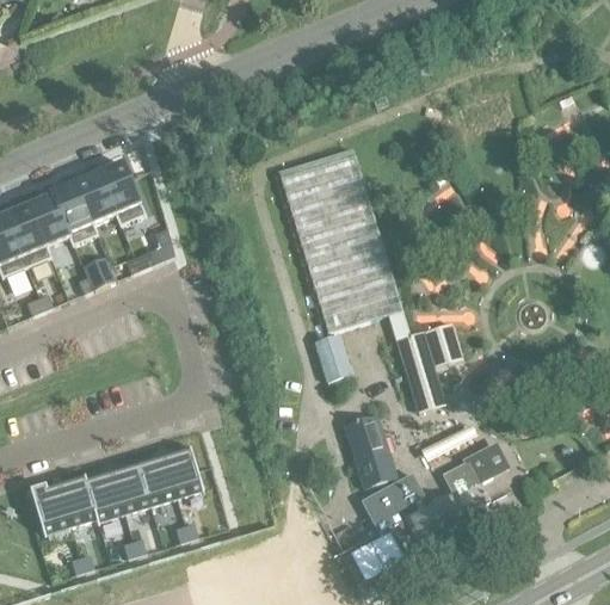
[(530,128),(536,141),(562,127),(555,115),(530,128)]
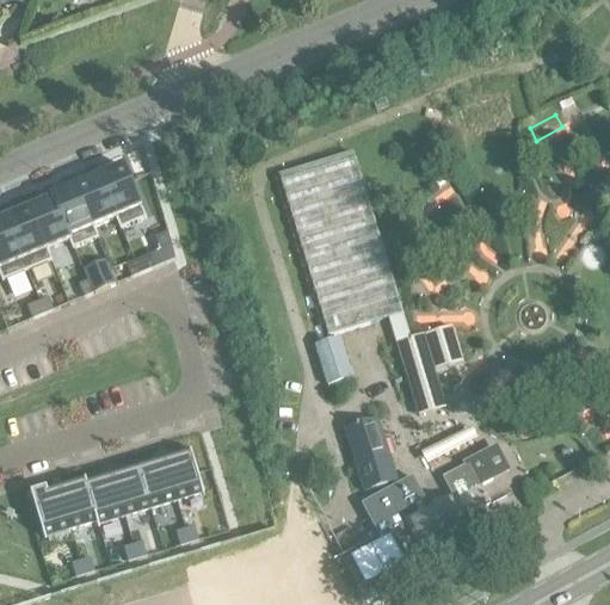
[(609,144),(607,141),(593,149),(604,165),(609,161),(609,144)]
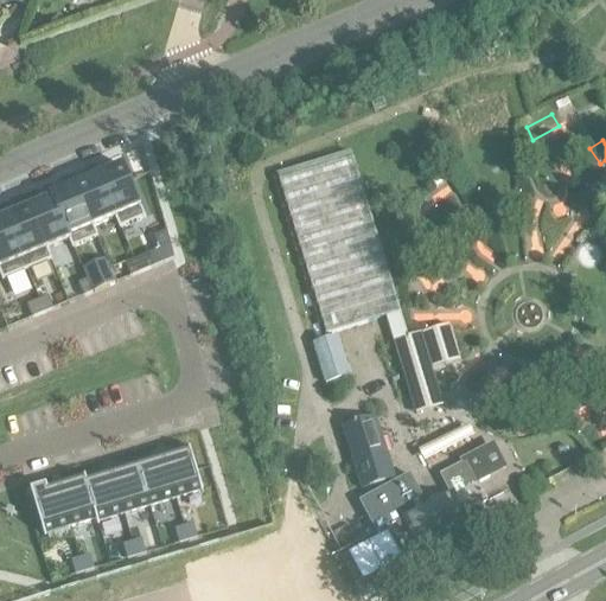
[(350,148),(276,171),(326,331),(401,308),(350,148)]
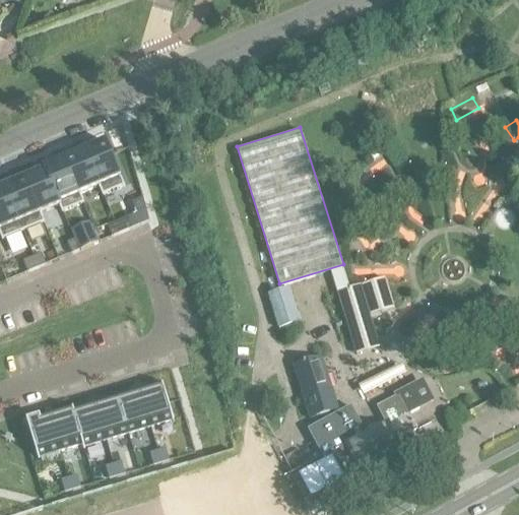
[(106,138),(84,147),(103,191),(124,183),(106,138)]
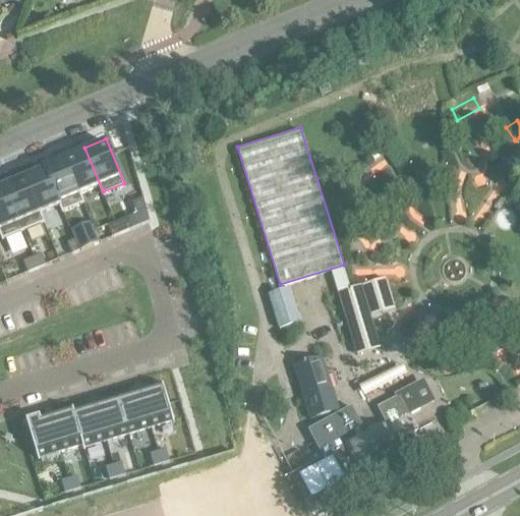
[(84,148),(64,156),(82,201),(83,199),(79,190),(98,183),(102,192),(103,191),(84,148)]
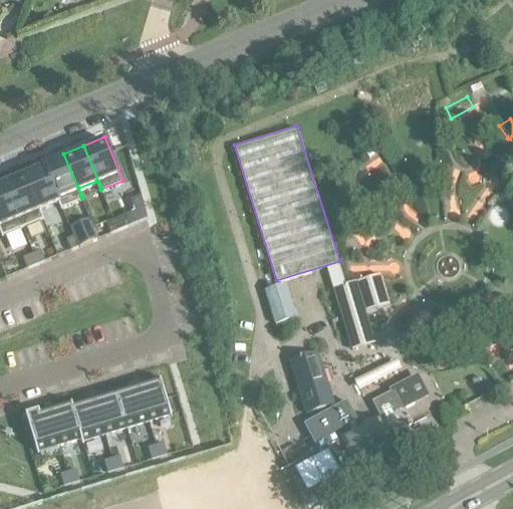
[(63,154),(44,162),(45,165),(44,165),(61,206),(81,198),(63,154)]
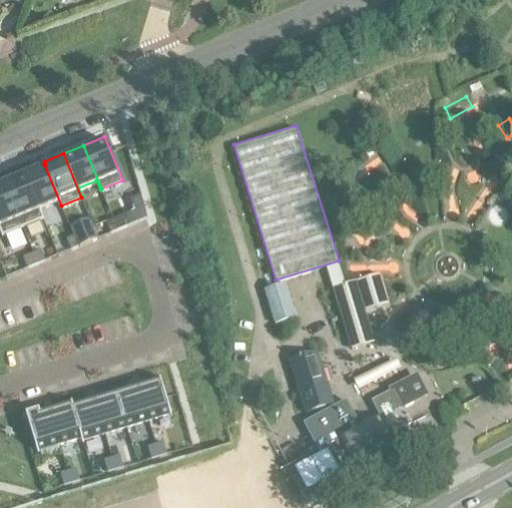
[(44,164),(24,172),(42,216),(43,215),(39,207),(57,199),(60,206),(61,205),(44,164)]
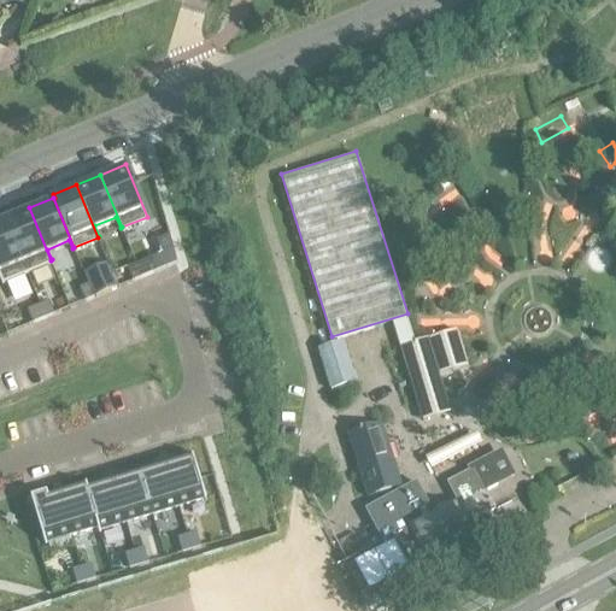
[(29,207),(5,218),(27,270),(51,260),(29,207)]
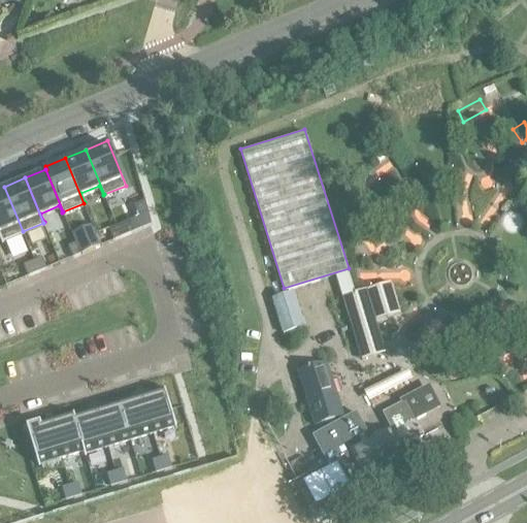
[(4,187),(0,188),(0,237),(1,240),(23,231),(4,187)]
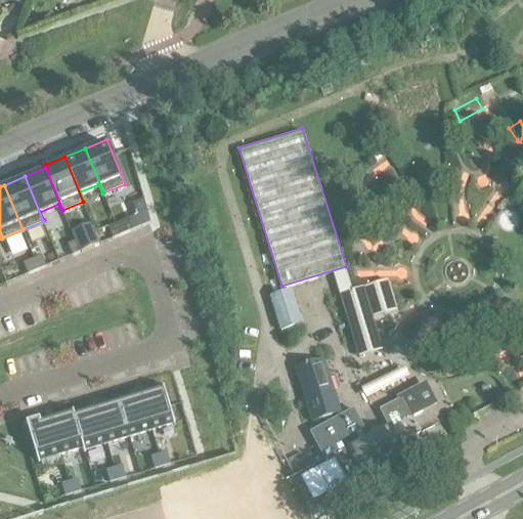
[(416,235),(427,222),(387,189),(376,204),(416,235)]
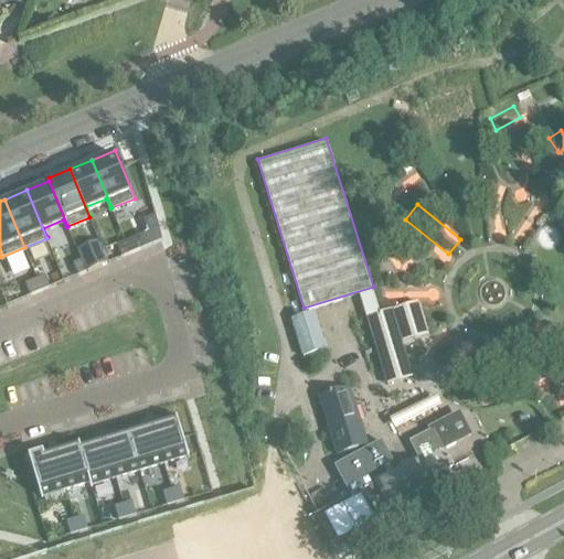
[(546,238),(563,227),(554,212),(536,223),(546,238)]
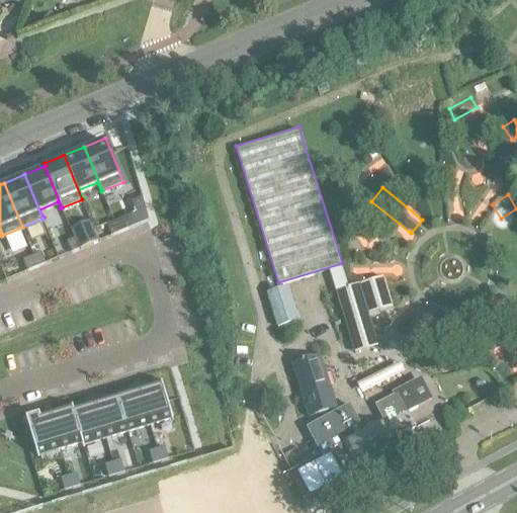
[(130,225),(125,214),(113,218),(118,230),(130,225)]
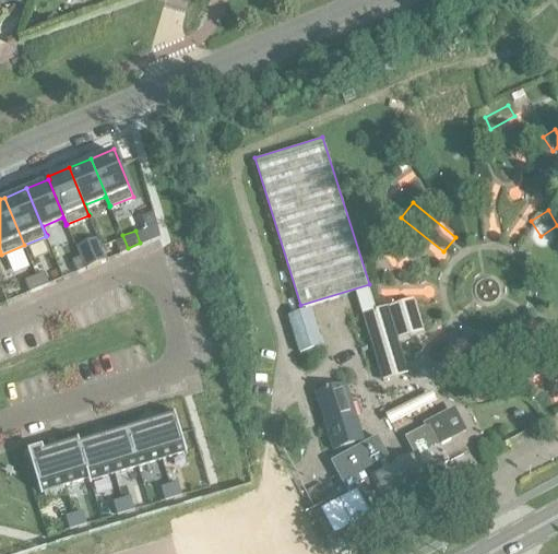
[(404,232),(388,240),(399,260),(415,252),(404,232)]
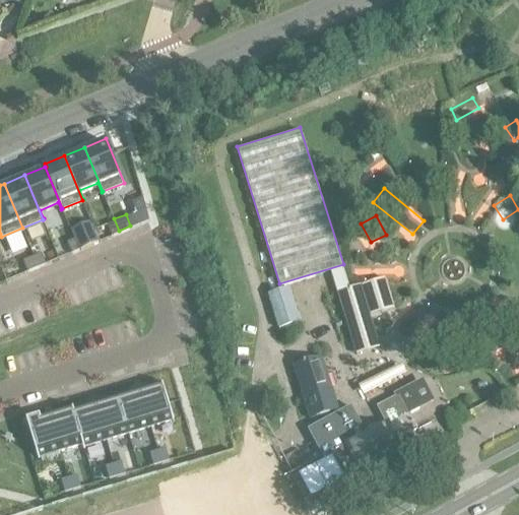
[(119,231),(114,218),(107,222),(112,234),(119,231)]
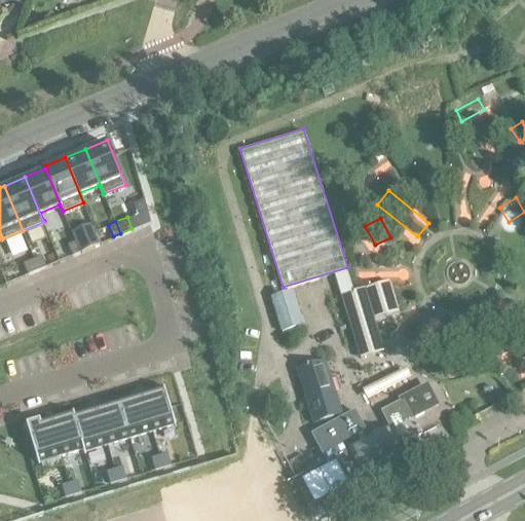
[(100,242),(96,232),(77,239),(81,250),(100,242)]
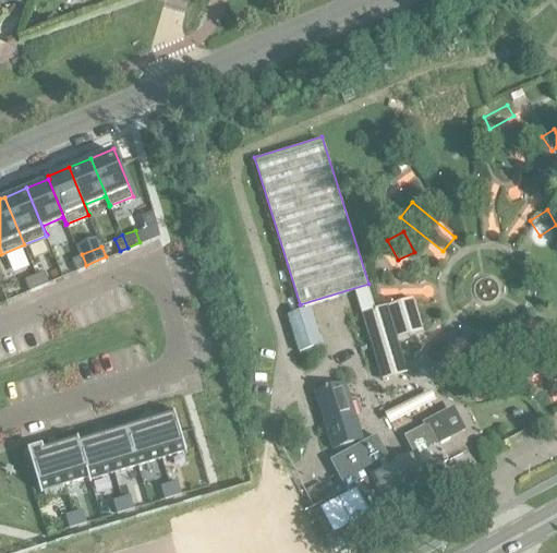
[(84,265),(80,253),(71,256),(76,268),(84,265)]
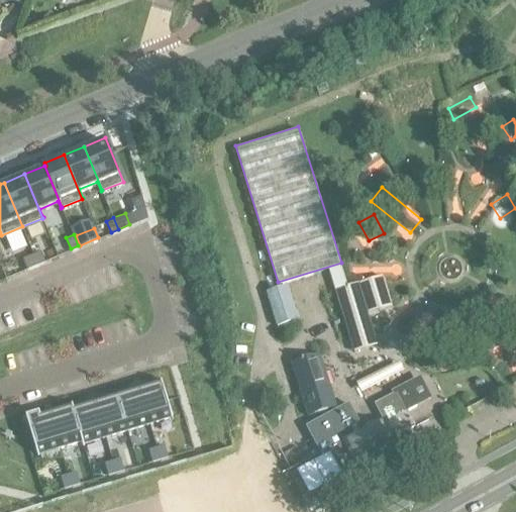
[(40,248),(33,251),(38,263),(45,260),(40,248)]
